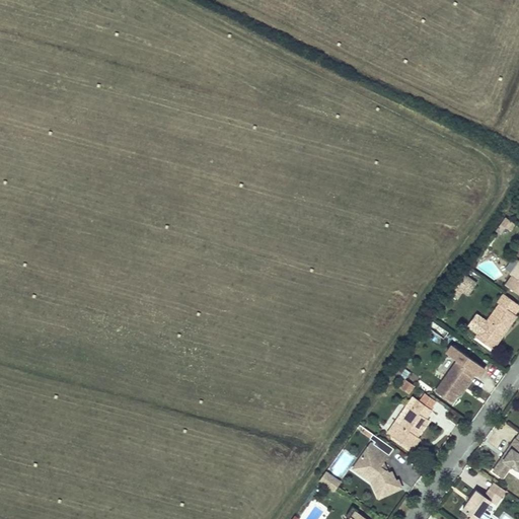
[(516,229),(507,222),(502,229),(506,233),(511,236),(516,229)]
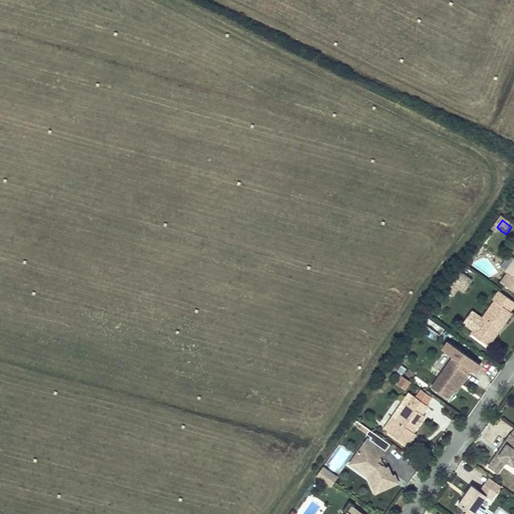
[(497,227),(492,234),(497,237),(501,231),(497,227)]
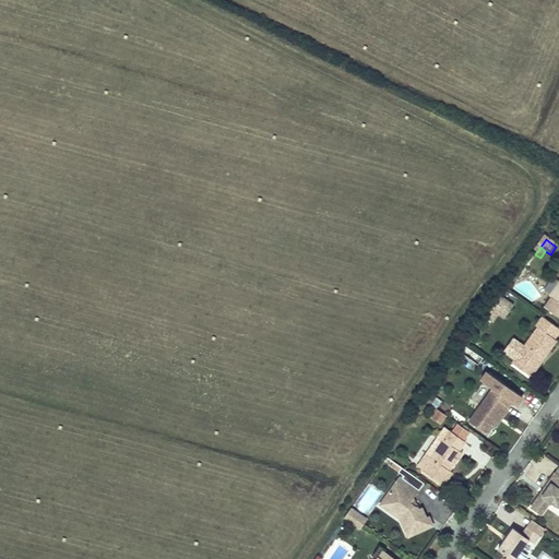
[(558,284),(548,300),(550,301),(544,312),(558,322),(558,284)]
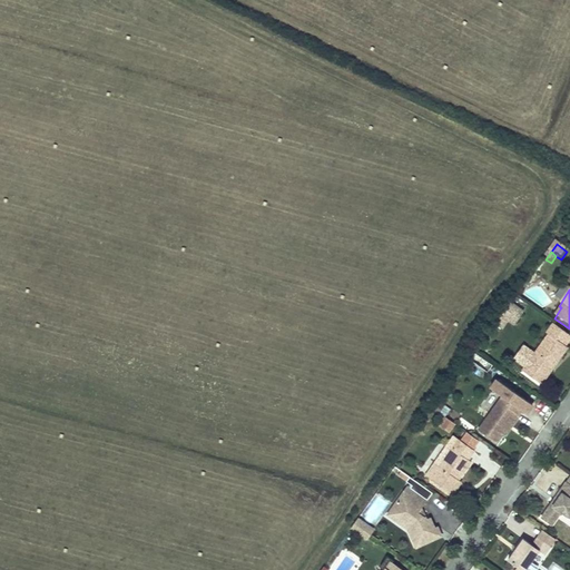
[(518,322),(519,305),(510,304),(510,312),(509,312),(508,322),(518,322)]
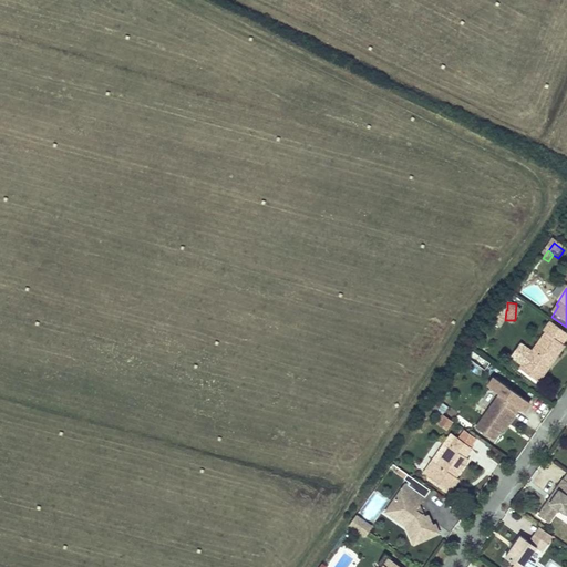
[(562,347),(566,338),(566,337),(548,323),(542,333),(544,334),(518,371),(531,380),(534,375),(540,380),(548,370),(546,368),(550,362),(552,363),(564,348),(562,347)]
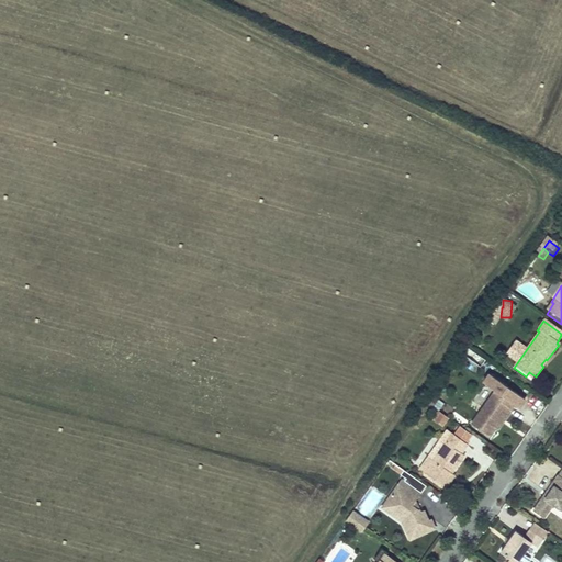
[(529,372),(526,377),(532,382),(536,377),(529,372)]
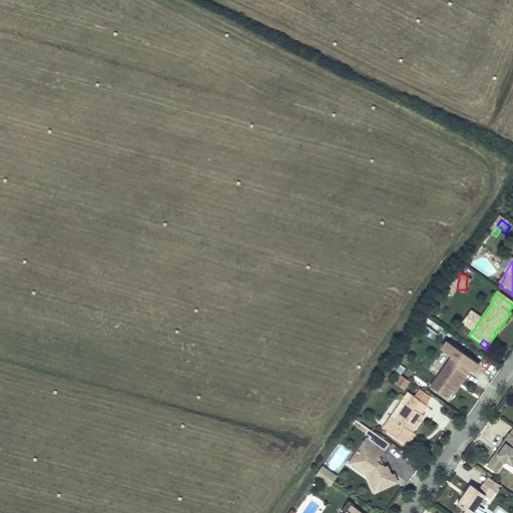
[(467,373),(450,361),(428,391),(444,403),(445,401),(455,388),(456,389),(467,373)]
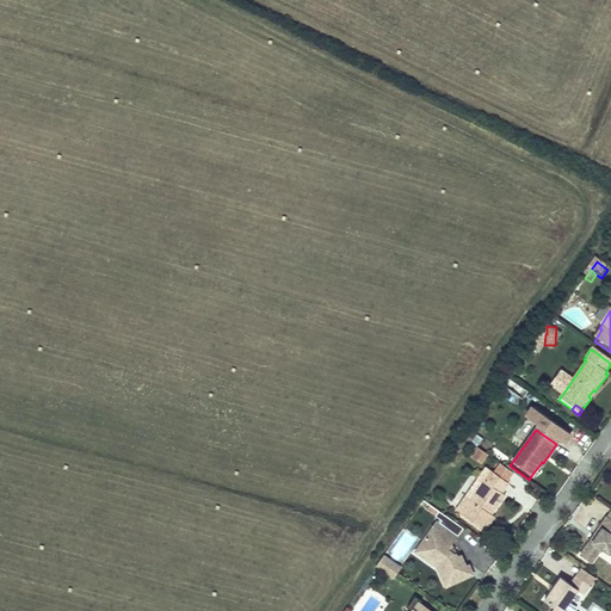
[(481,466),(487,457),(477,450),(471,460),(481,466)]
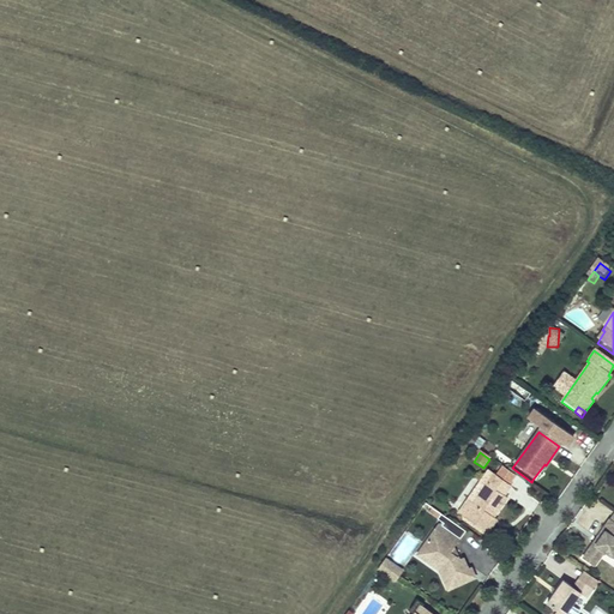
[(535,481),(546,465),(545,464),(533,480),(535,481)]
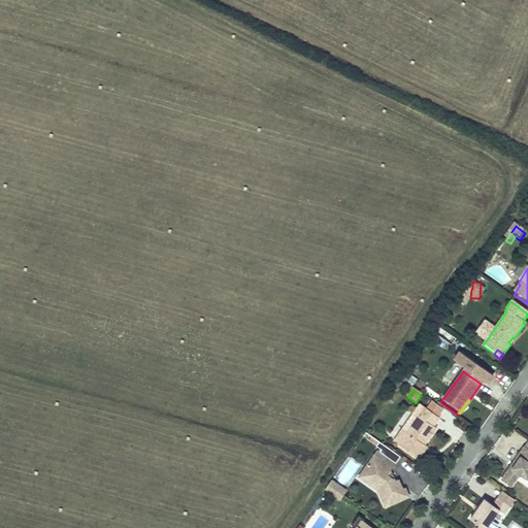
[(431,402),(426,410),(437,419),(442,410),(431,402)]
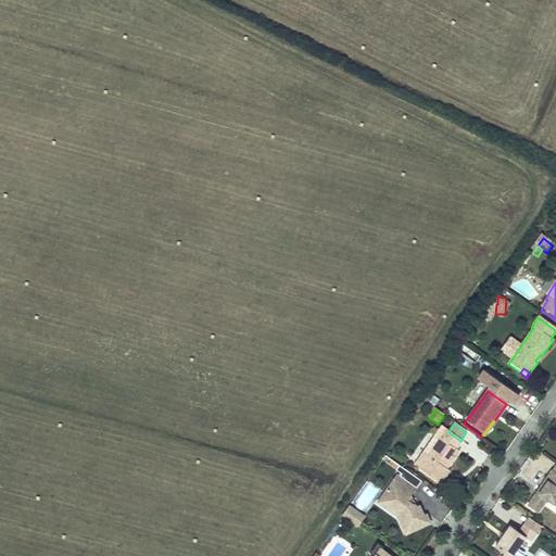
[(419,469),(446,430),(442,428),(415,466),(419,469)]
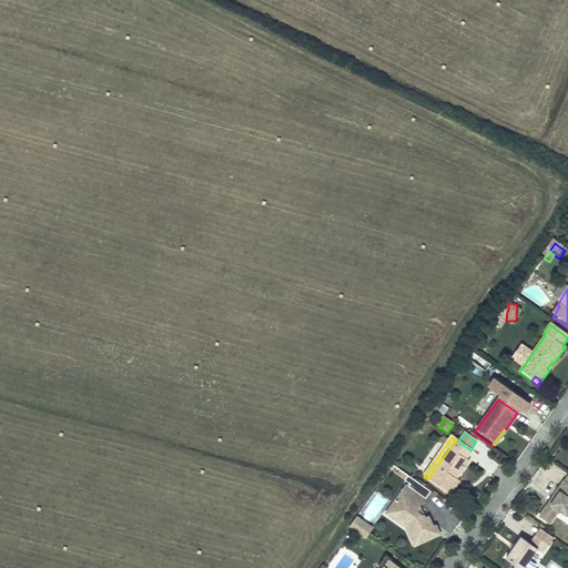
[(456,439),(428,479),(449,495),(456,485),(454,483),(456,479),(468,462),(466,459),(472,452),(470,450),(458,442),(456,439)]
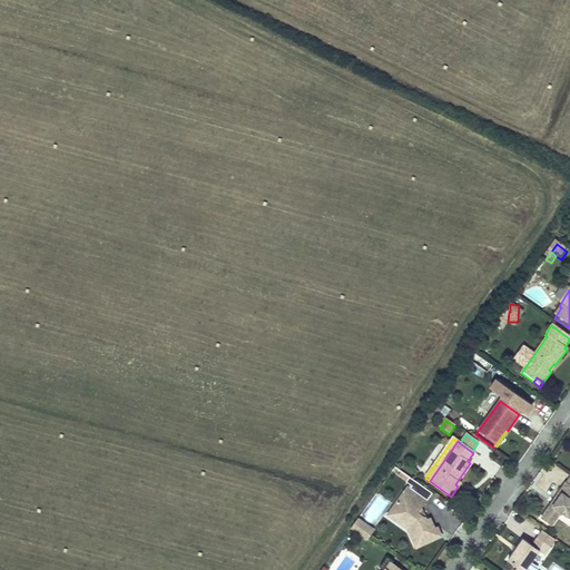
[(410,489),(413,484),(406,480),(403,485),(410,489)]
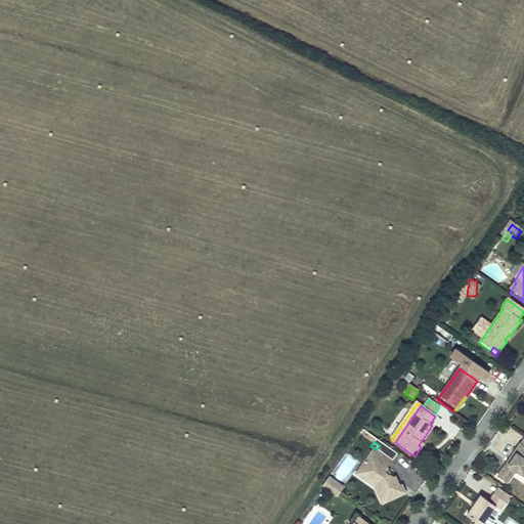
[(504,467),(494,479),(505,486),(514,473),(523,479),(523,477),(523,449),(518,446),(512,455),(514,456),(506,468),(504,467)]
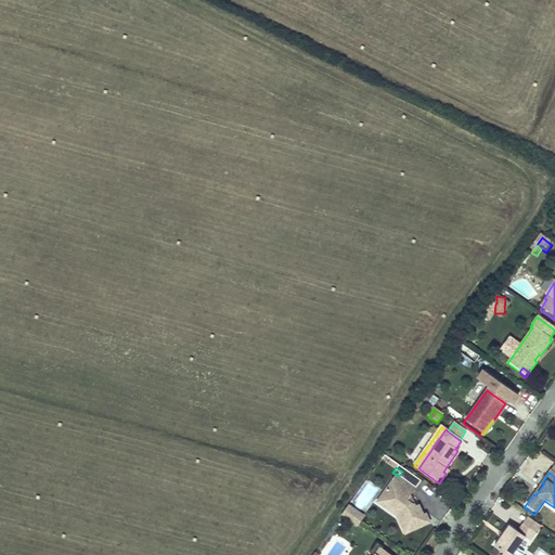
[(399,529),(403,539),(427,528),(424,518),(421,520),(416,510),(414,507),(411,505),(411,507),(404,503),(408,499),(413,491),(395,477),(382,495),(383,504),(394,512),(390,516),(398,521),(401,529),(399,529)]
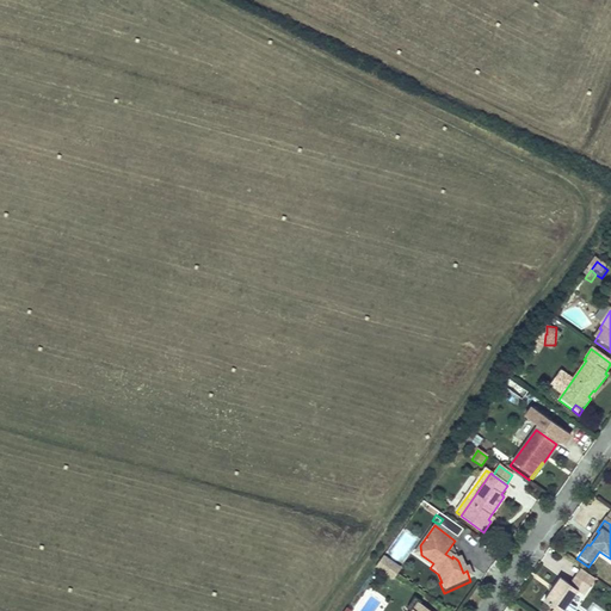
[(599,532),(597,531),(587,544),(590,545),(599,532)]
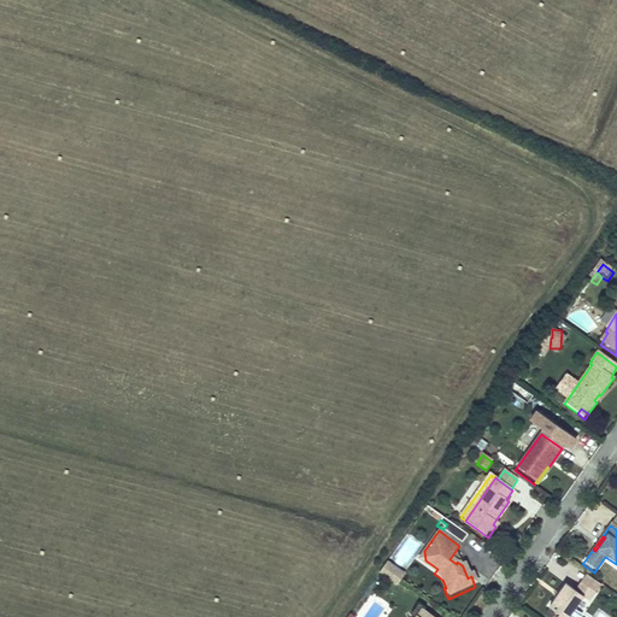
[(425,560),(424,551),(417,562),(434,574),(438,569),(425,560)]
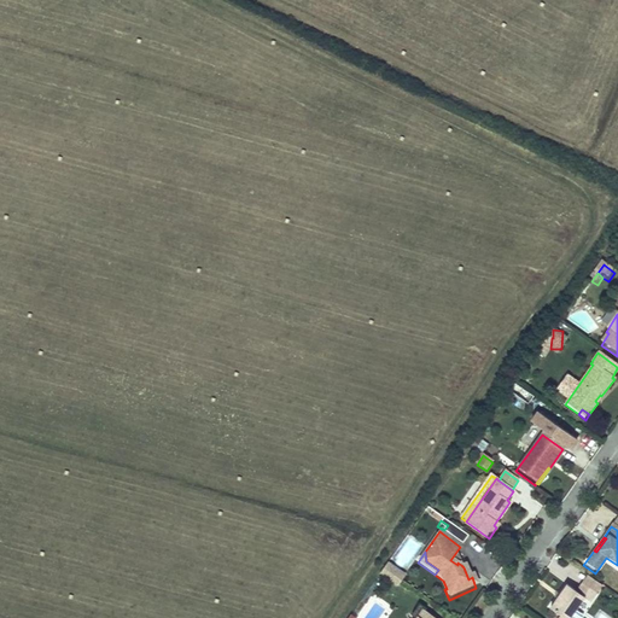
[(397,582),(404,571),(389,559),(382,570),(397,582)]
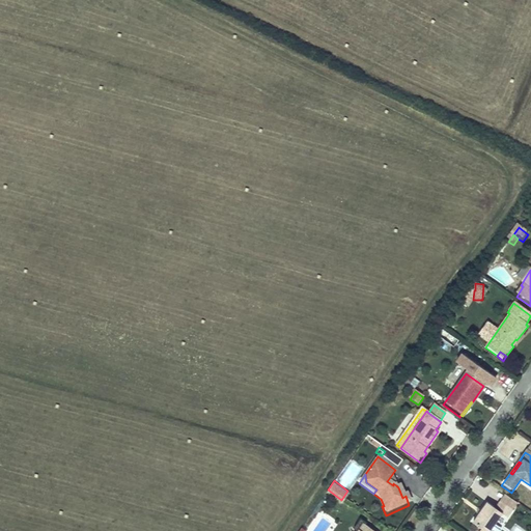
[(485,504),(471,524),(480,530),(490,530),(501,515),(506,520),(511,511),(499,502),(494,510),(485,504)]
